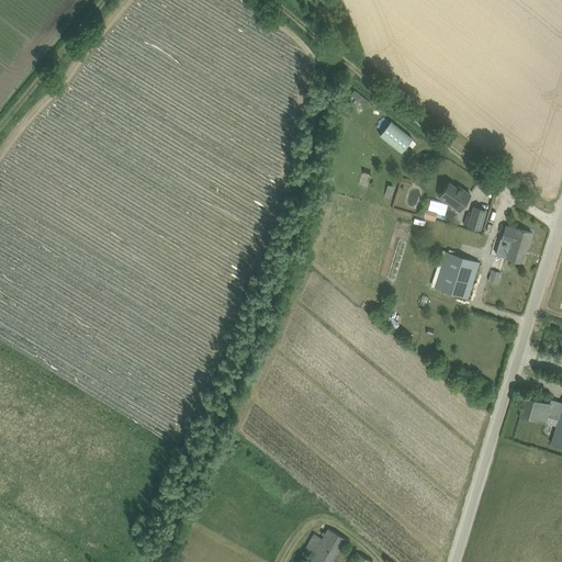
[(366,105),(370,100),(355,90),(350,94),(366,105)]
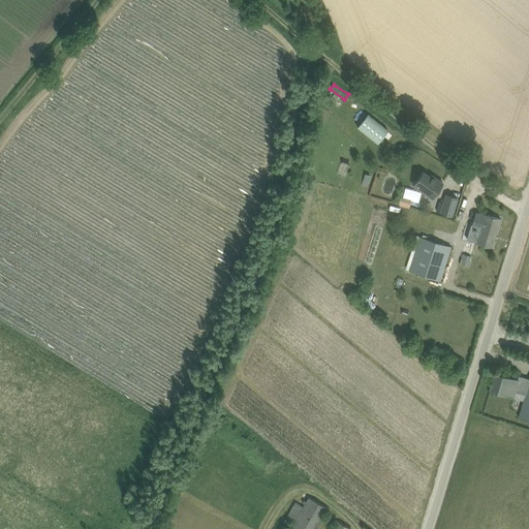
[(368,114),(358,127),(378,143),(389,130),(368,114)]
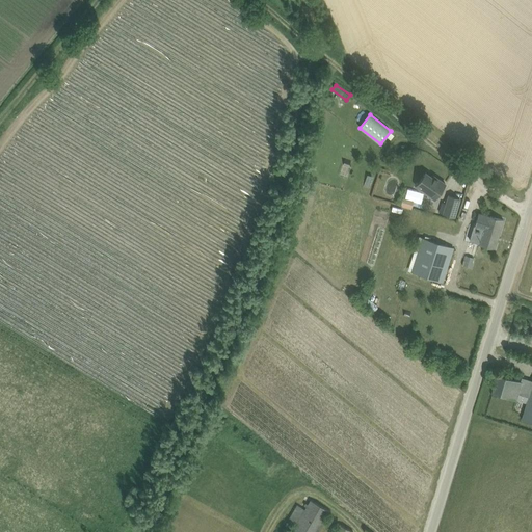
[(417,186),(435,198),(446,184),(434,176),(433,177),(426,173),(417,186)]
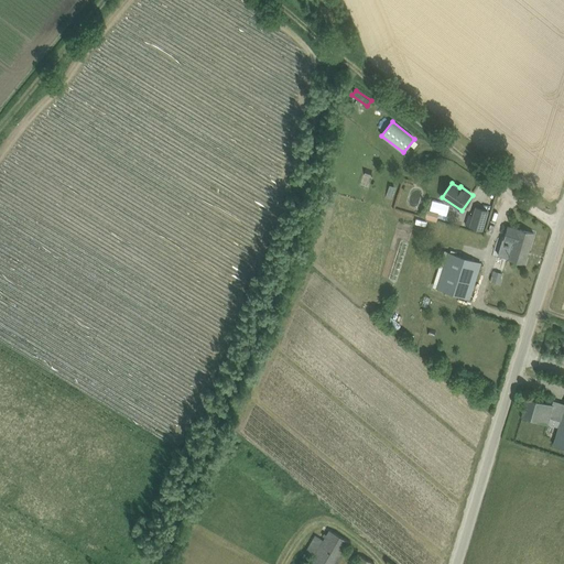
[(470,226),(483,229),(488,210),(476,207),(470,226)]
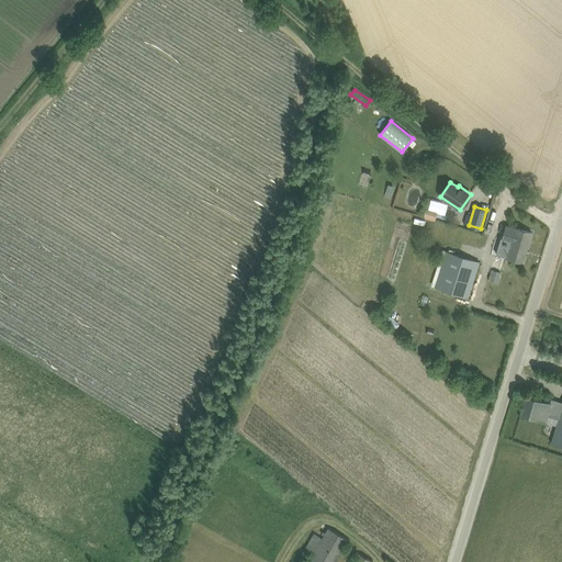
[(438,212),(426,209),(424,217),(435,221),(438,212)]
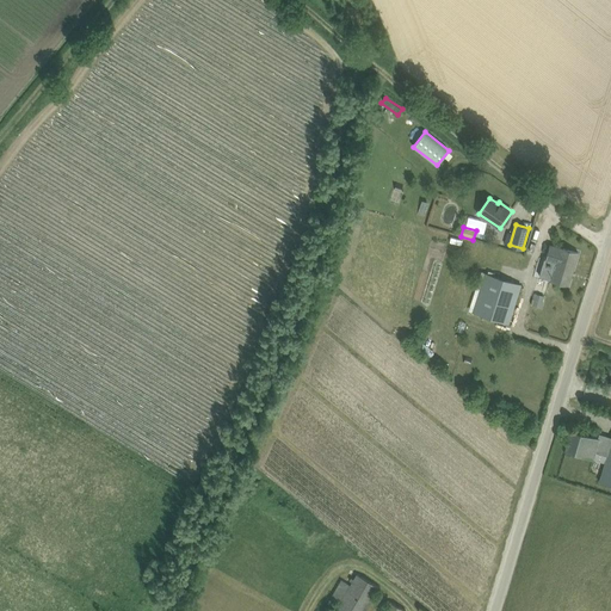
[(573,271),(578,253),(560,247),(560,248),(550,245),(545,260),(555,263),(550,279),(568,285),(568,284),(567,284),(567,282),(571,271),(573,271)]
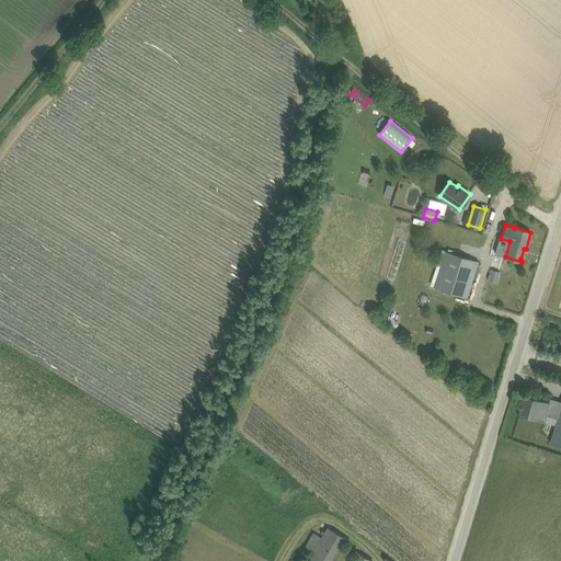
[(446,251),(434,286),(468,297),(479,262),(446,251)]
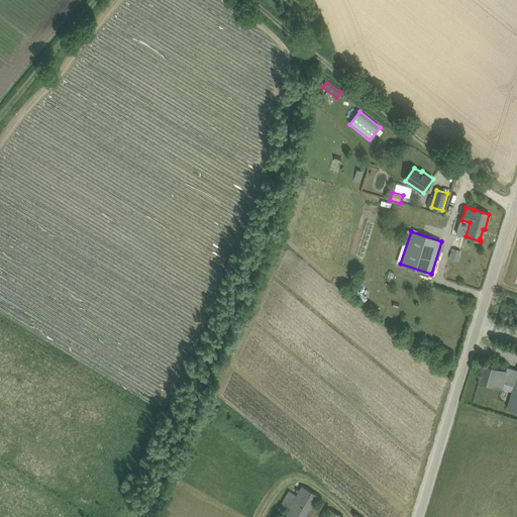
[(507,408),(516,410),(516,370),(508,367),(506,371),(485,364),(480,381),(503,389),(505,383),(514,386),(507,408)]
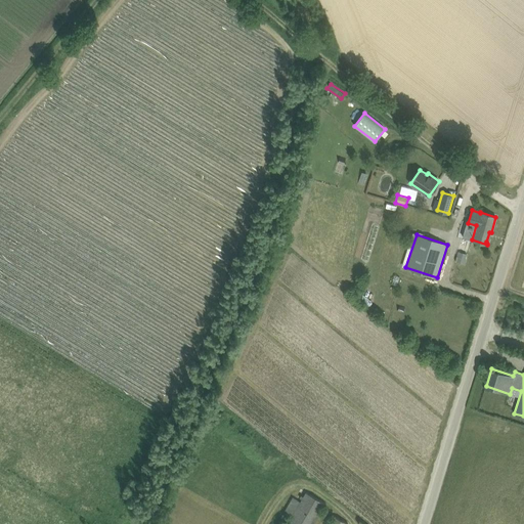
[(348,523),(349,523),(333,516),(329,523),(313,523),(325,504),(306,492),(301,501),(293,497),(284,513),(291,518),(287,523),(348,523)]
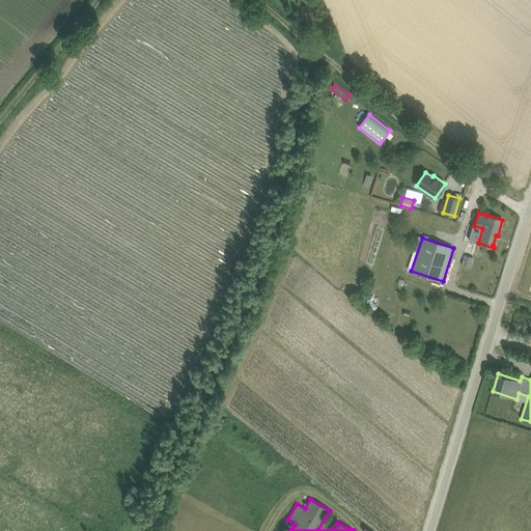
All buildings are outlined.
